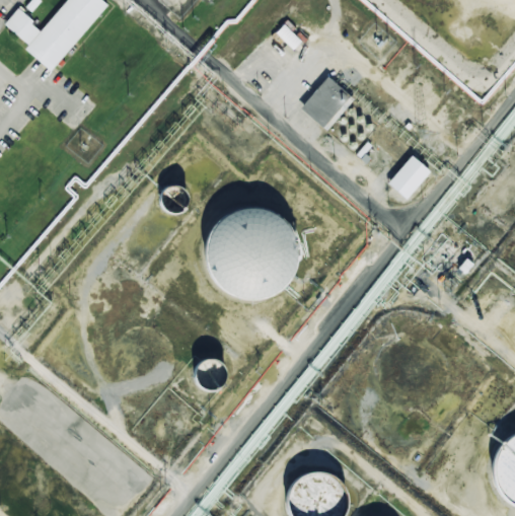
[(24,49),(28,44),(4,23),(18,7),(33,20),(31,22),(41,30),(66,0),(102,0),(108,5),(52,71),(24,49)]
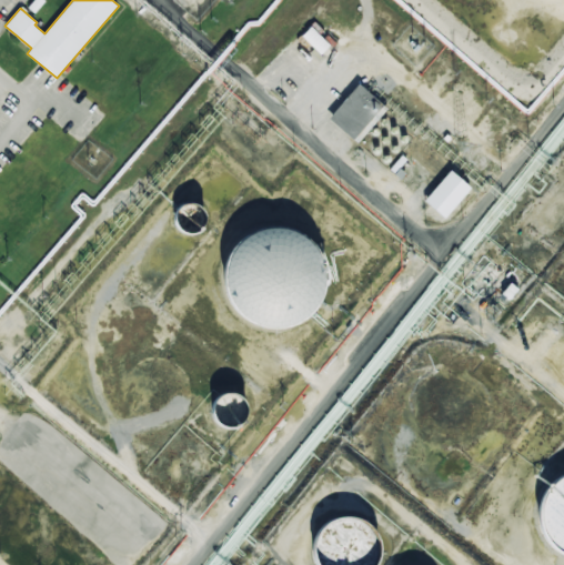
[(323,51),(332,41),(313,23),(303,33),(323,51)]
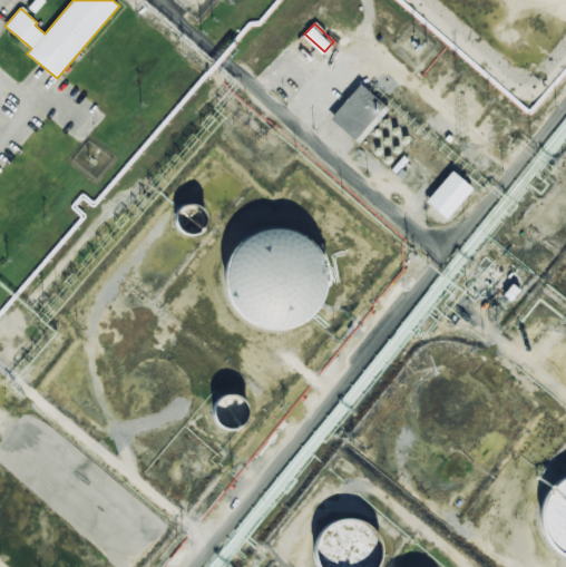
[(359,142),(330,117),(360,84),(388,108),(359,142)]
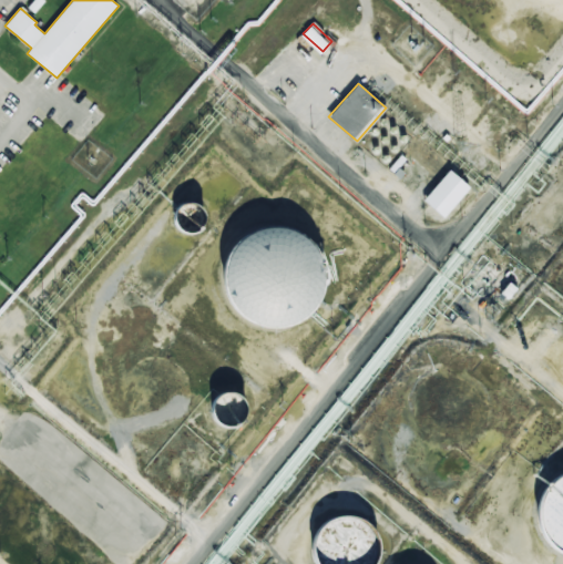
[(423,200),(450,168),(470,187),(444,217),(423,200)]
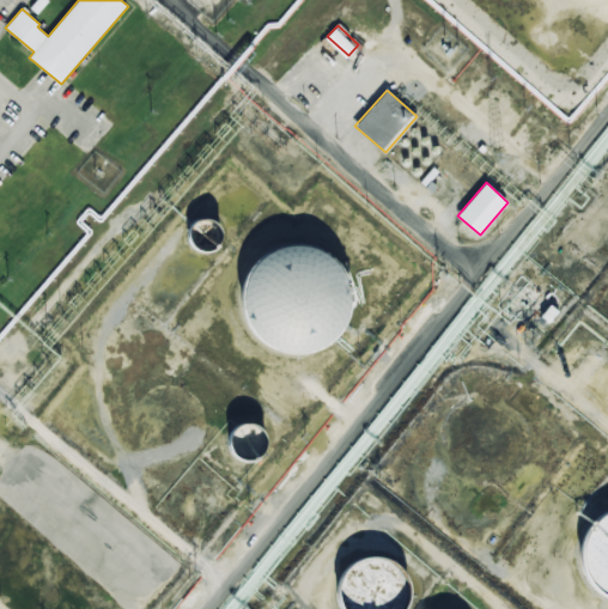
[(216,241),(212,245),(206,249),(200,250),(194,249),(189,245),(186,241),(184,233),(186,227),(189,223),(194,219),(200,218),(206,219),(212,223),(216,227),(217,233),(216,241)]
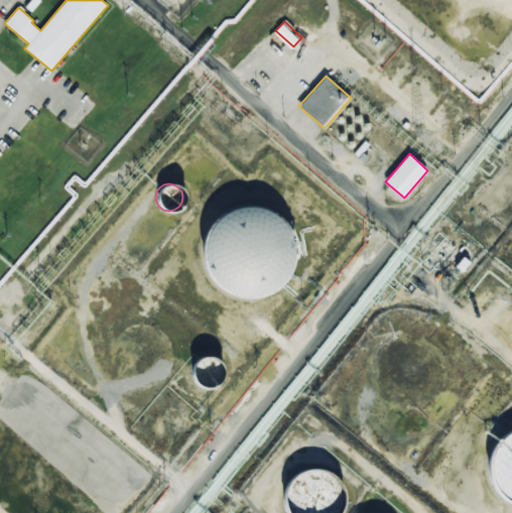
[(297,244),(298,258),(295,271),(286,284),(274,293),(260,298),(244,297),(230,291),(219,281),(212,268),(210,252),(213,237),(220,226),(231,217),(243,211),(257,210),(271,213),(282,221),(291,231),(297,244)]
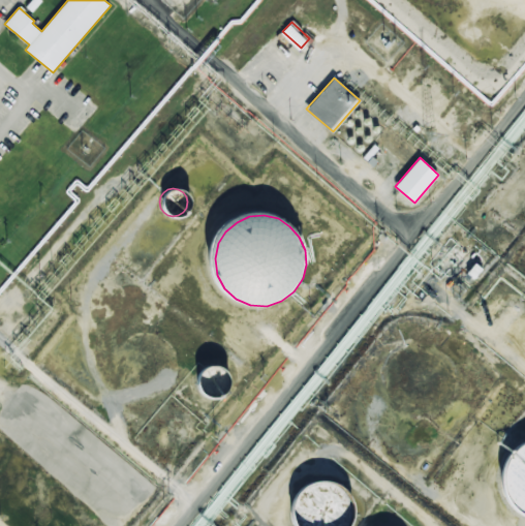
[(475,276),(484,268),(477,261),(468,271),(475,276)]
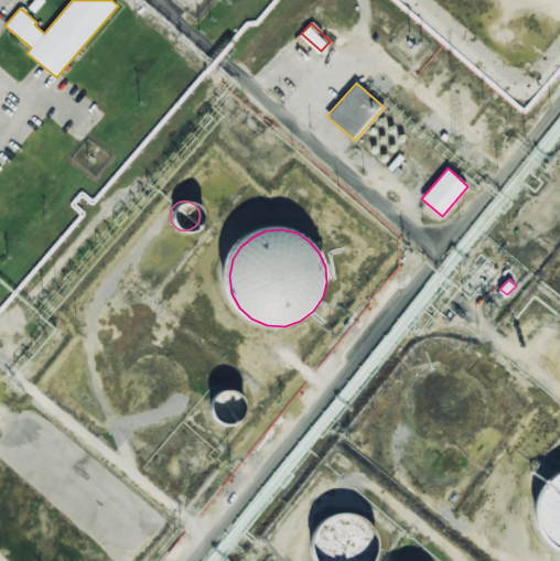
[(249,407),(249,412),(248,418),(245,422),(240,425),(235,428),(228,428),(224,425),(219,421),(216,416),(216,410),(217,405),(219,400),(224,397),(228,395),(234,395),(239,396),(244,398),(247,402),(249,407)]
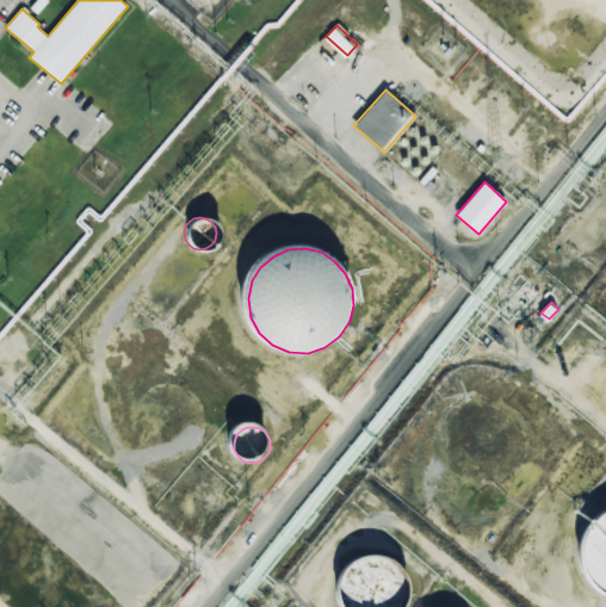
[(605,593),(600,589),(589,578),(585,564),(583,550),(587,534),(595,521),(605,513),(605,593)]
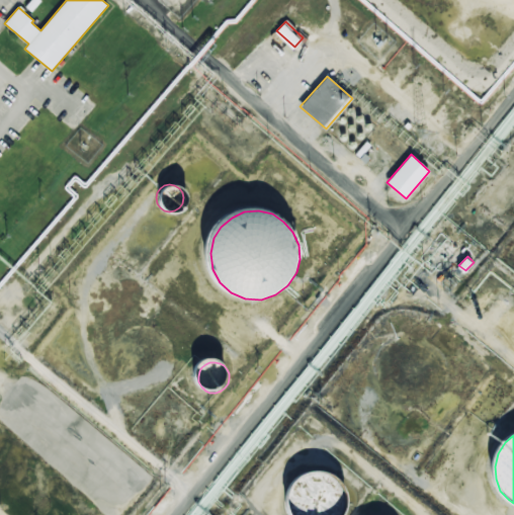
[(349,497),(350,506),(348,514),(292,514),(291,513),(290,503),(292,493),(297,485),(305,479),(313,475),(323,474),(332,476),(340,481),(346,488),(349,497)]
